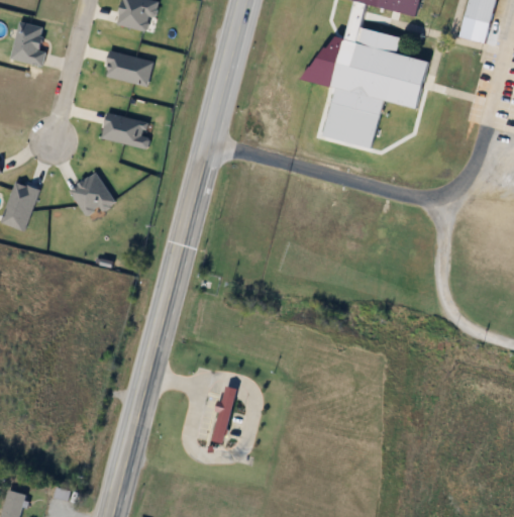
[(352,0),(343,38),(334,35),(327,47),(323,47),(311,66),(308,66),(301,79),(333,88),(321,135),(371,148),(384,100),(415,108),(427,62),(395,54),(399,37),(360,26),(366,2),(414,15),(417,0),(352,0)]
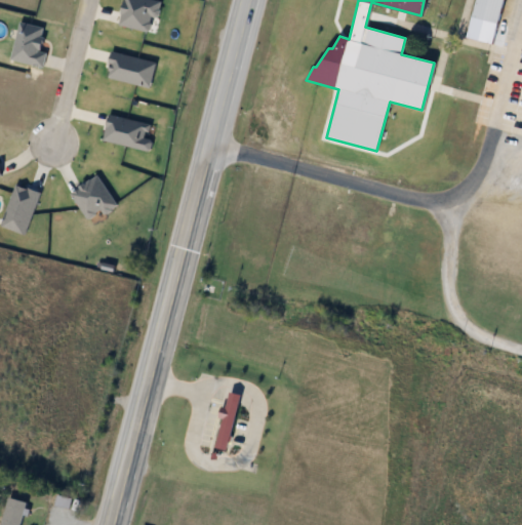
[(476,0),(466,37),(491,44),(503,0),(476,0)]
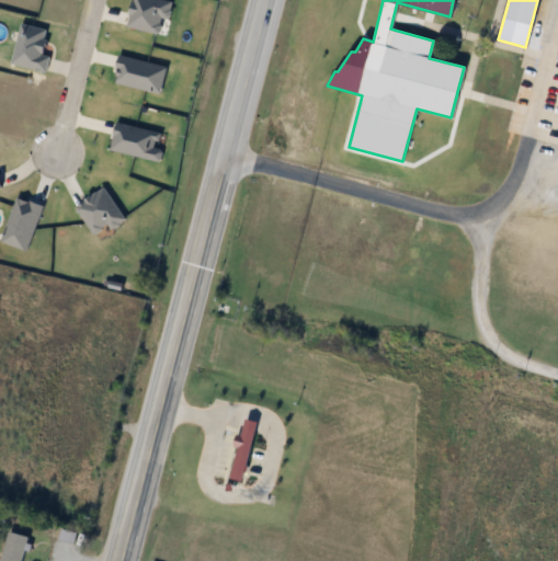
[(44,71),(50,42),(44,41),(46,30),(19,24),(11,65),(44,71)]
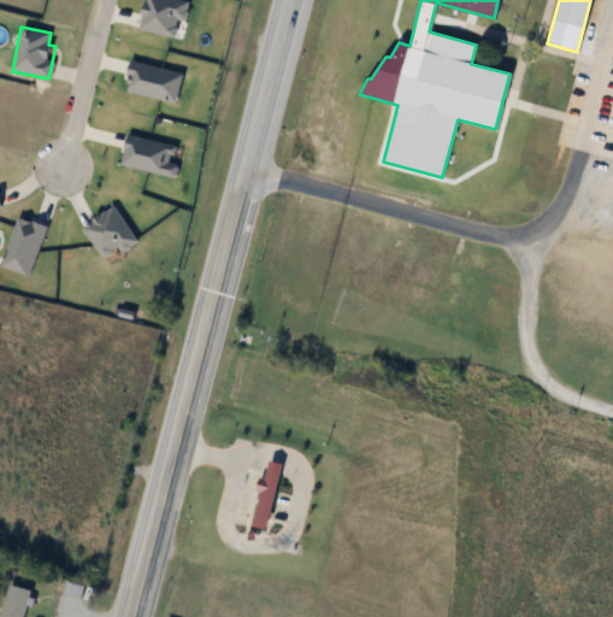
[(282,464),(267,460),(263,479),(258,477),(255,491),(260,492),(251,526),(265,529),(282,464)]
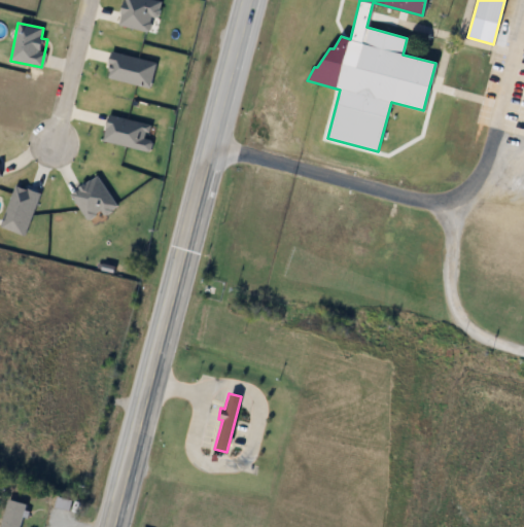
[(0,526),(19,526),(24,504),(6,500),(0,526)]
